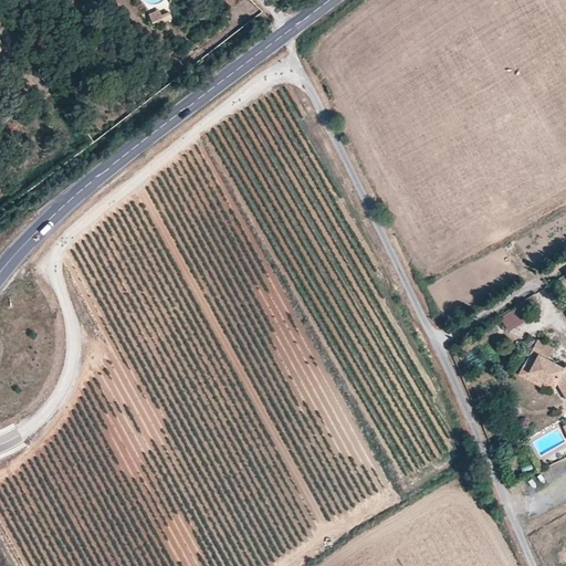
[(161,14),(159,9),(148,13),(154,25),(165,21),(161,14)]
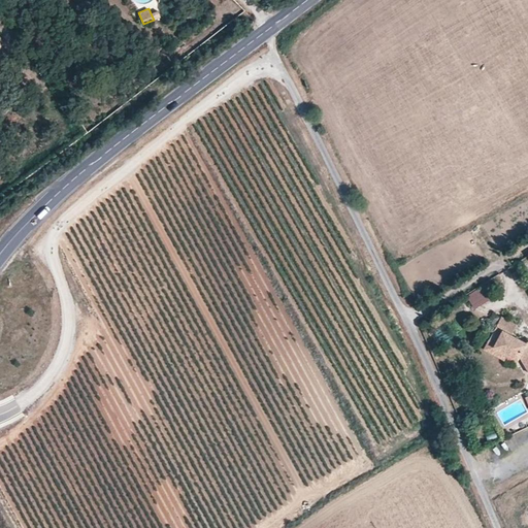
[(161,17),(158,10),(151,13),(154,20),(161,17)]
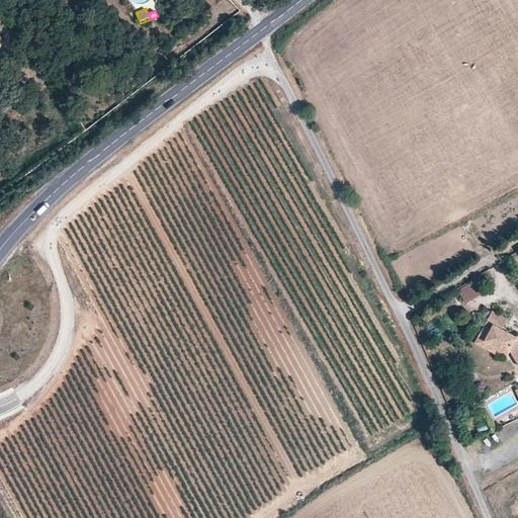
[(480,294),(471,281),(457,290),(465,303),(480,294)]
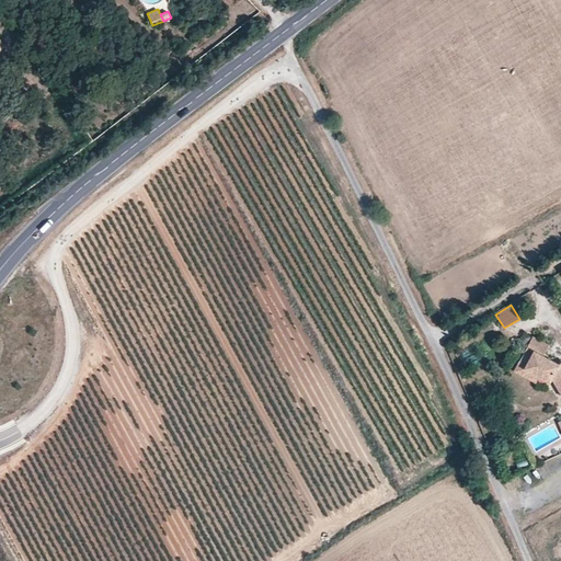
[(560,361),(558,363),(544,355),(549,344),(533,335),(519,359),(526,363),(524,367),(539,376),(549,381),(551,377),(560,392),(560,361)]
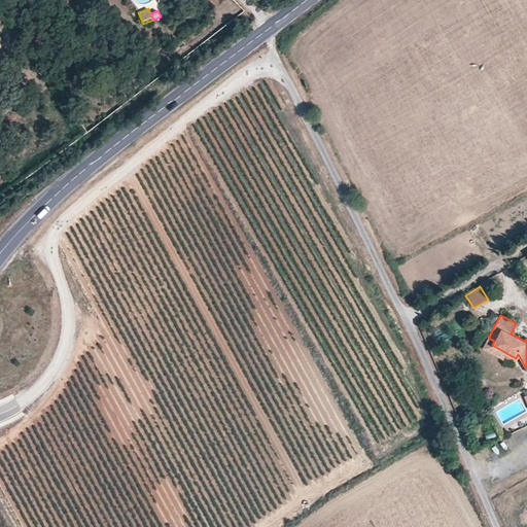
[(492,345),(494,341),(488,338),(483,348),(503,359),(506,353),(492,345)]
